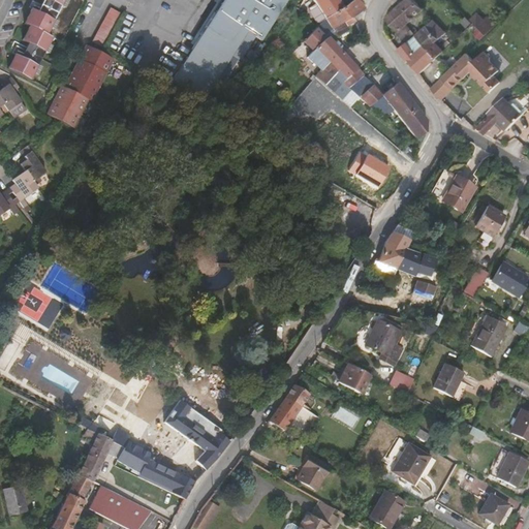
[(8,69),(30,81),(34,73),(38,66),(44,52),(49,44),(52,37),(62,42),(83,0),(45,0),(39,13),(37,11),(31,9),(24,24),(30,27),(23,40),(27,42),(30,44),(23,59),(21,57),(16,55),(8,69)]
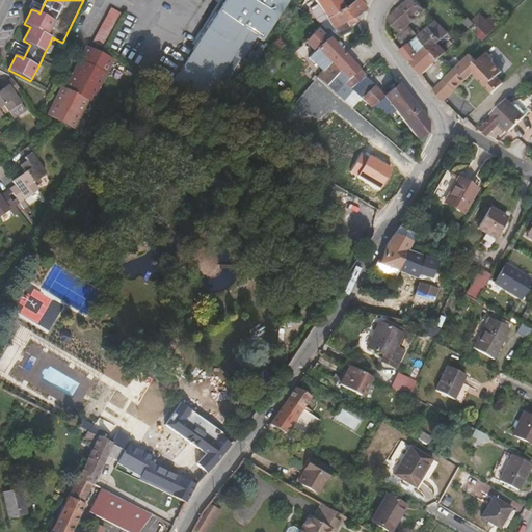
[(46,0),(43,0),(37,11),(40,14),(46,0)]
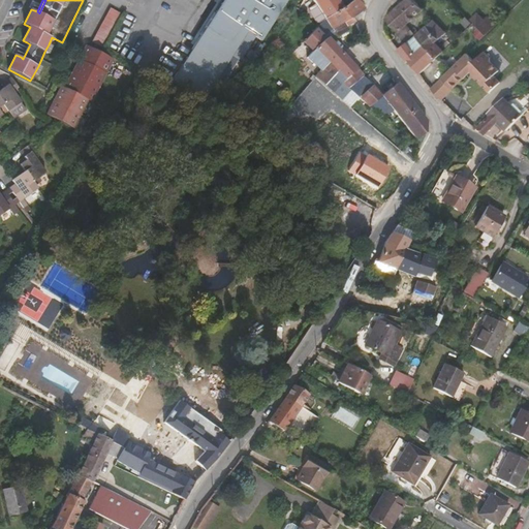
[(223,0),(172,82),(210,104),(219,91),(212,86),(231,54),(240,60),(255,36),(261,40),(287,0),(223,0)]
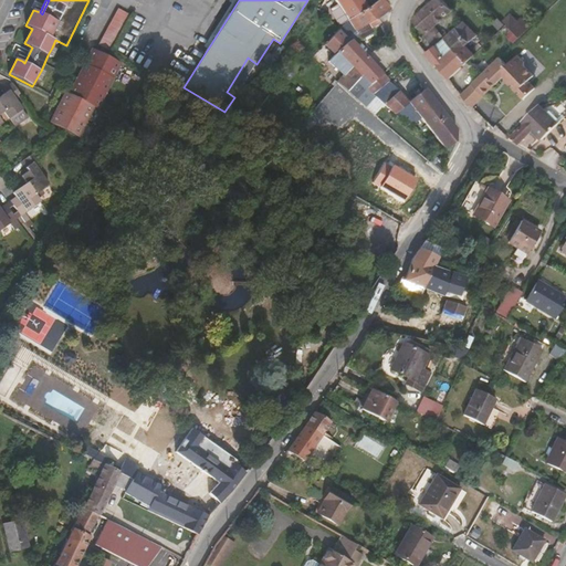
[(368,9),(362,0),(335,0),(339,7),(347,18),(348,20),(368,9)]
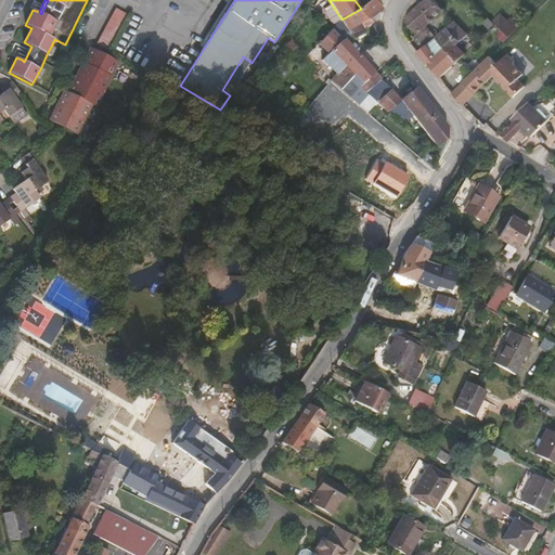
[(341,20),(343,21),(353,36),(371,24),(374,22),(372,17),(382,11),(373,0),(371,0),(361,9),(341,20)]
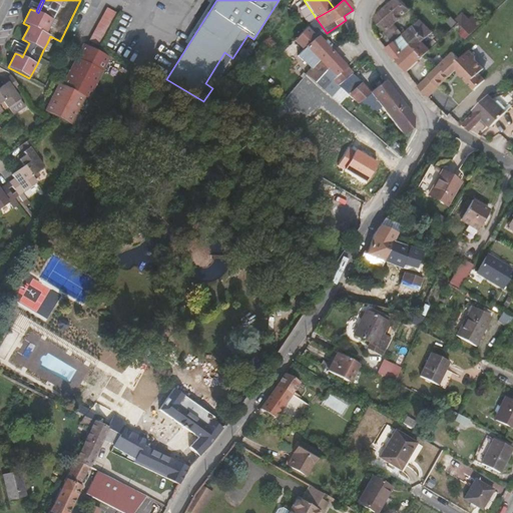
[(411,9),(402,0),(395,0),(380,15),(376,18),(387,31),(390,28),(411,9)]
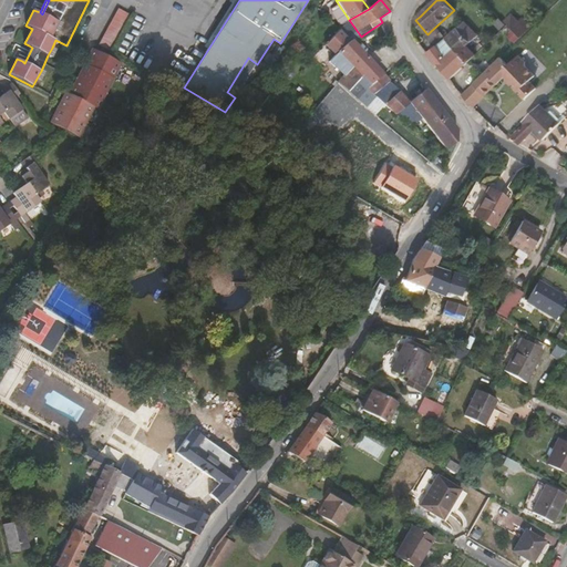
[(529,3),(522,10),(535,24),(542,18),(529,3)]
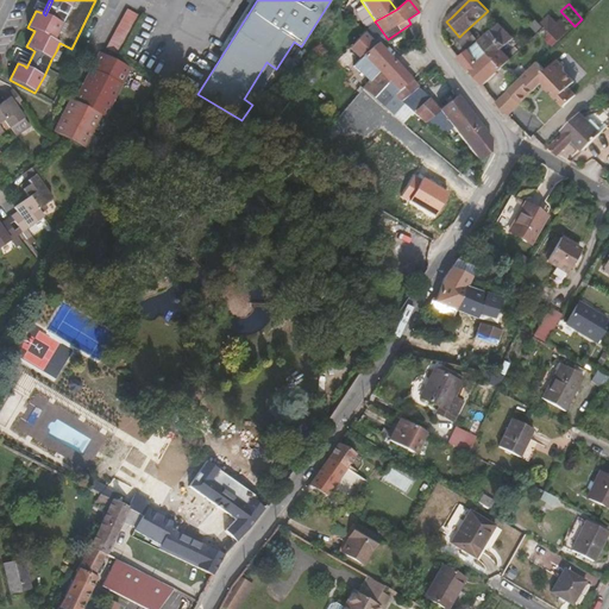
[(130,6),(108,45),(123,52),(143,13),(130,6)]
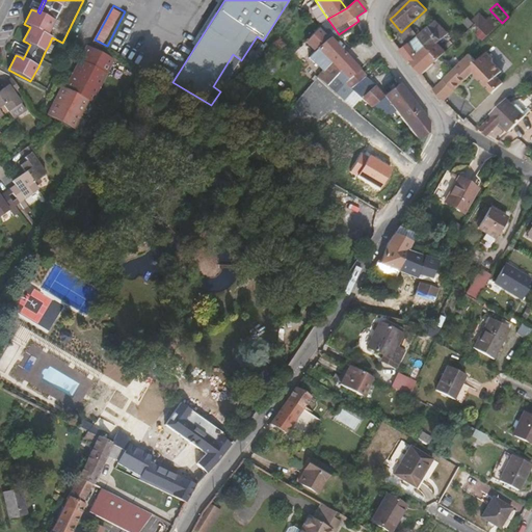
[(319,6),(312,11),(320,22),(326,17),(319,6)]
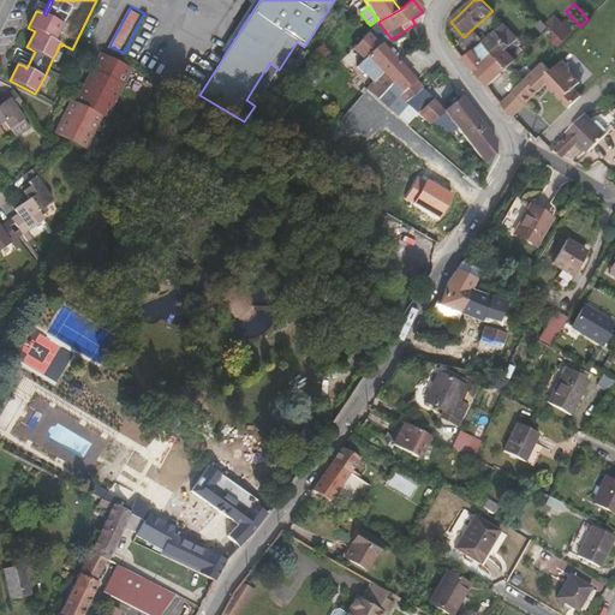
[(505,23),(493,11),(467,34),(479,46),(484,43),(505,23)]
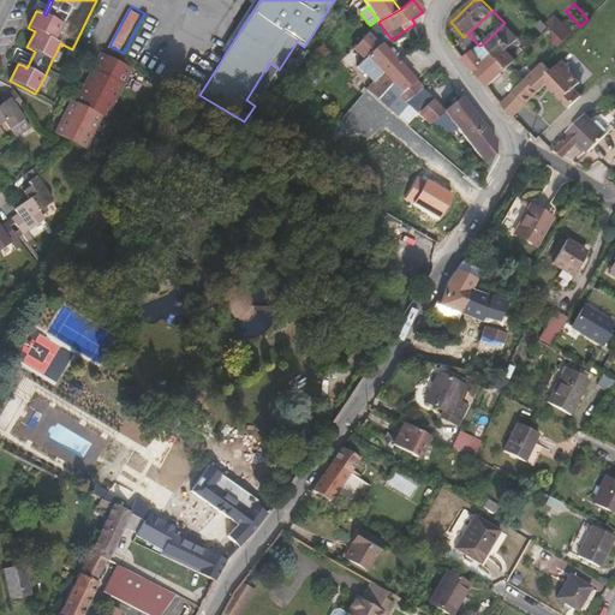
[(368,34),(354,48),(362,57),(365,59),(366,58),(381,72),(365,90),(377,100),(392,83),(401,93),(416,82),(392,57),(380,45),(389,37),(380,23),(368,34)]
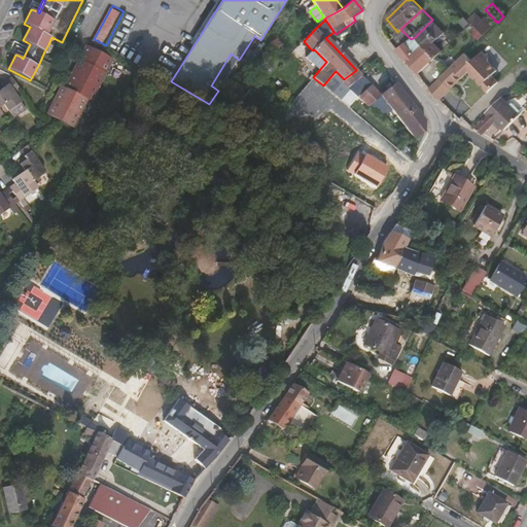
[(446,33),(432,20),(415,37),(423,45),(435,59),(443,51),(434,43),(446,33)]
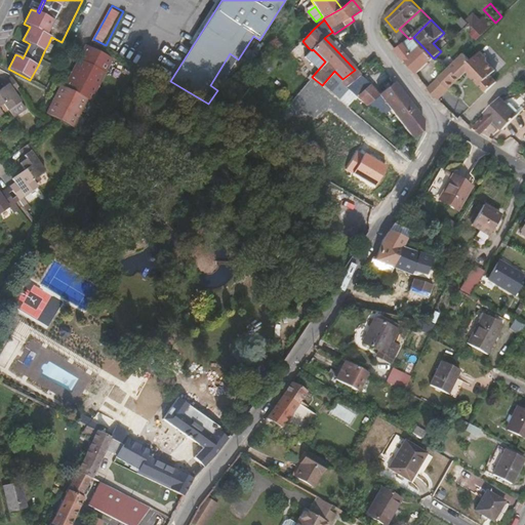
[(470,24),(466,28),(478,41),(483,37),(470,24)]
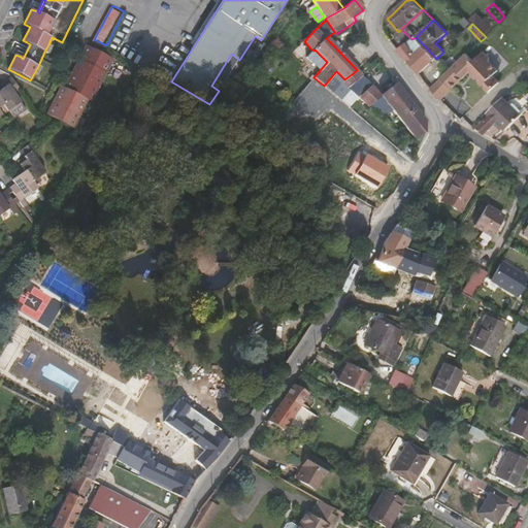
[(398,50),(402,55),(407,62),(409,61),(420,74),(436,59),(424,45),(416,37),(411,39),(398,50)]
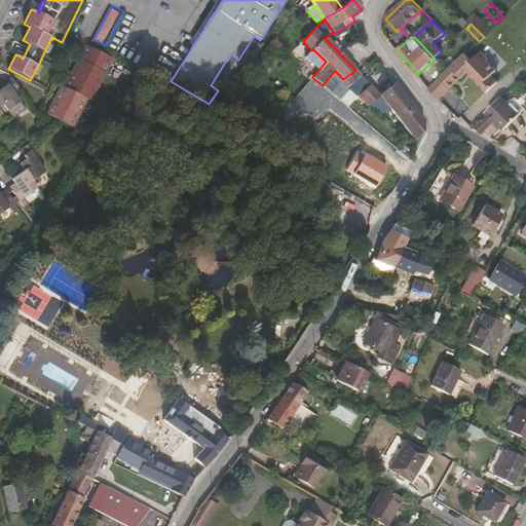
[(309,48),(303,41),(299,45),(302,48),(304,46),(307,50),(309,48)]
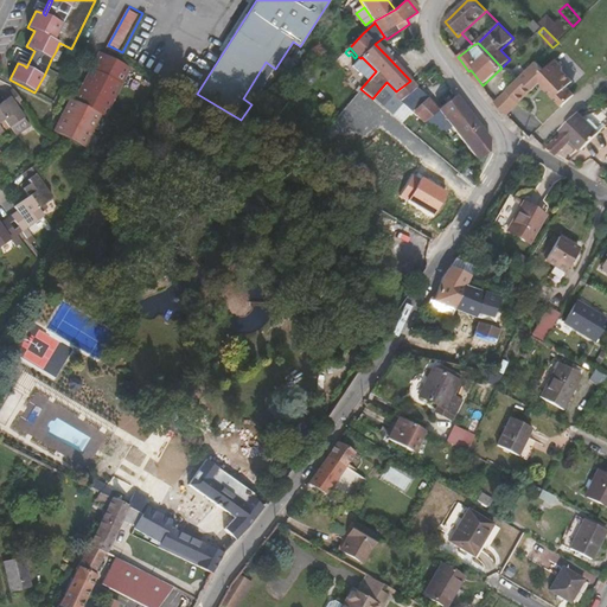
[(34,51),(31,49),(24,65),(26,68),(34,51)]
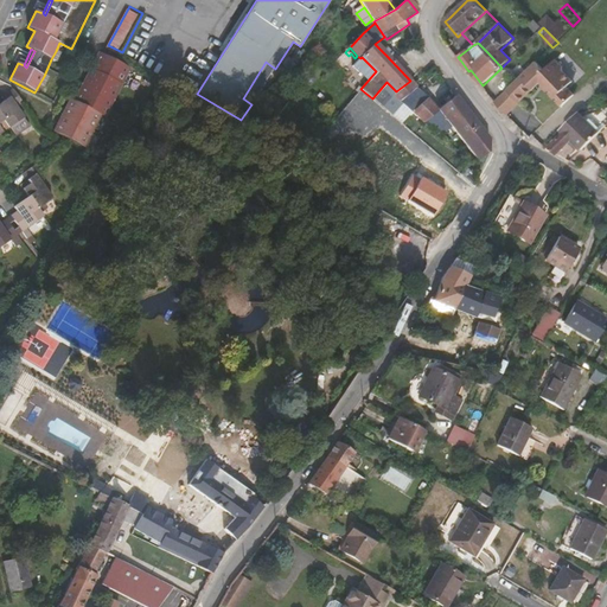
[(121,76),(126,68),(98,53),(94,62),(97,63),(94,71),(90,69),(85,77),(89,80),(84,88),(81,95),(77,93),(72,101),(68,98),(64,108),(68,109),(63,117),(59,125),(56,122),(51,131),(80,145),(83,139),(87,140),(91,132),(96,123),(93,122),(96,114),(101,116),(104,108),(109,110),(117,94),(113,93),(117,83),(121,85),(126,78),(121,76)]
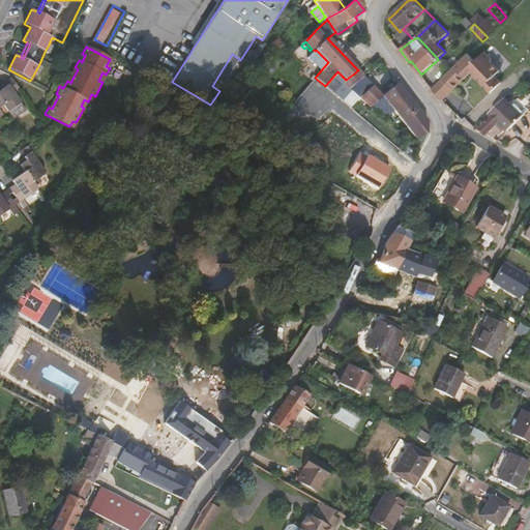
[(433,89),(444,100),(474,71),(489,90),(499,80),(495,76),(500,70),(493,63),(492,59),(486,52),(476,61),(469,54),(449,74),(441,82),(433,89)]
